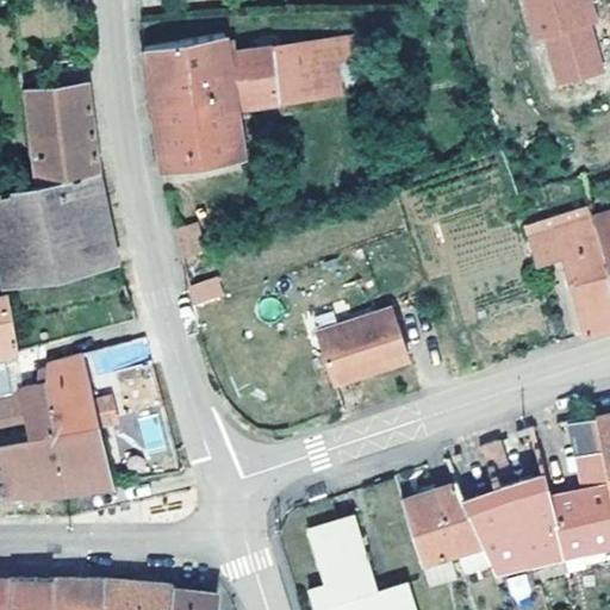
[(597,24),(590,0),(523,0),(534,41),(545,37),(558,87),(603,75),(591,26),(597,24)]
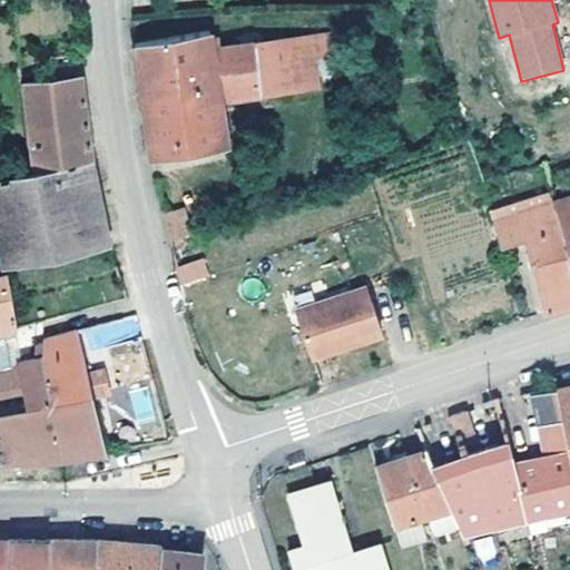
[(293,91),(286,41),(212,51),(208,30),(134,43),(141,92),(151,156),(226,144),(220,100),(293,91)]
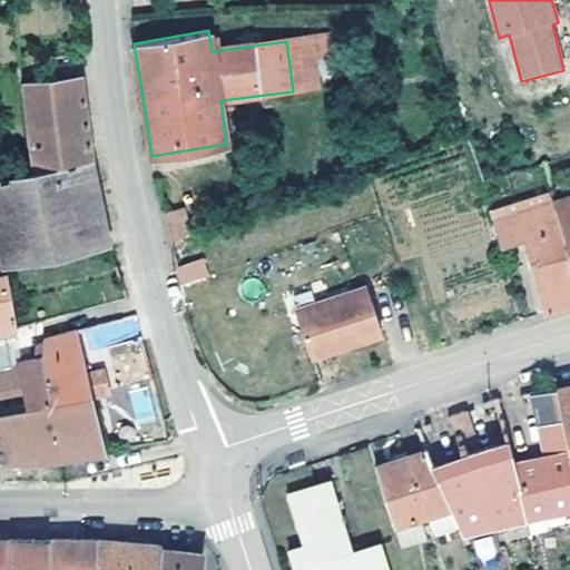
[(325,37),(286,41),(293,91),(302,89),(297,55),(326,50),(325,37)]
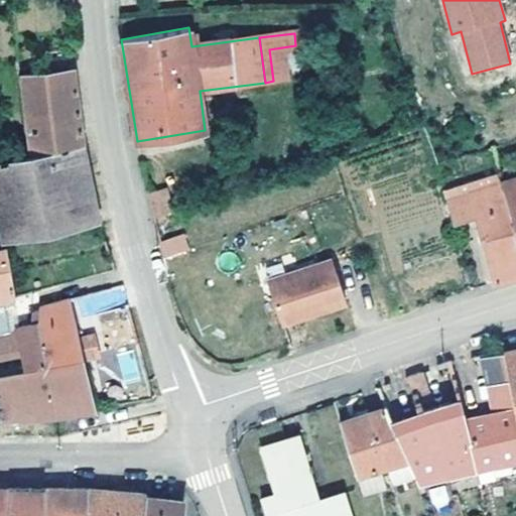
[(0,230),(2,242),(99,222),(92,186),(87,159),(84,144),(73,69),(22,76),(30,146),(30,155),(0,160),(0,230)]
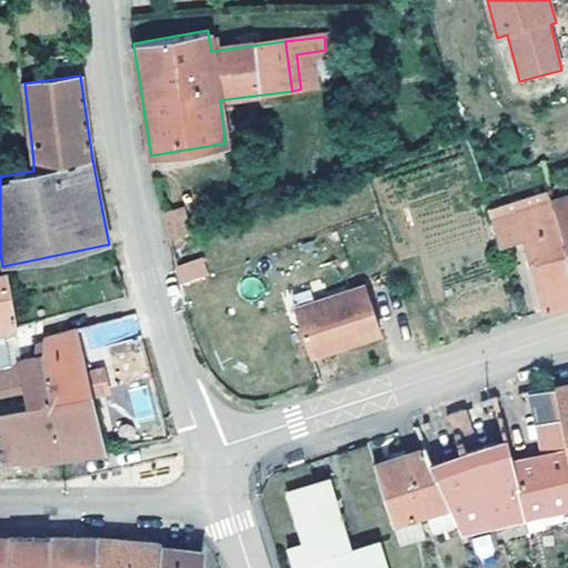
[(567,259),(551,202),(547,188),(514,201),(489,209),(498,244),(524,237),(544,312),(557,307),(567,304),(567,259)]
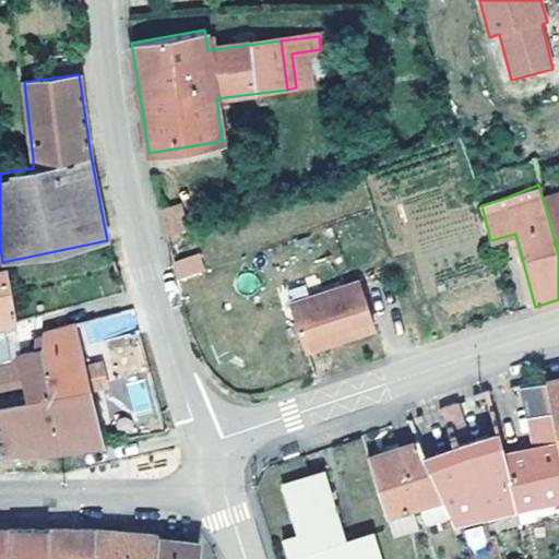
[(558,193),(543,199),(558,254),(558,193)]
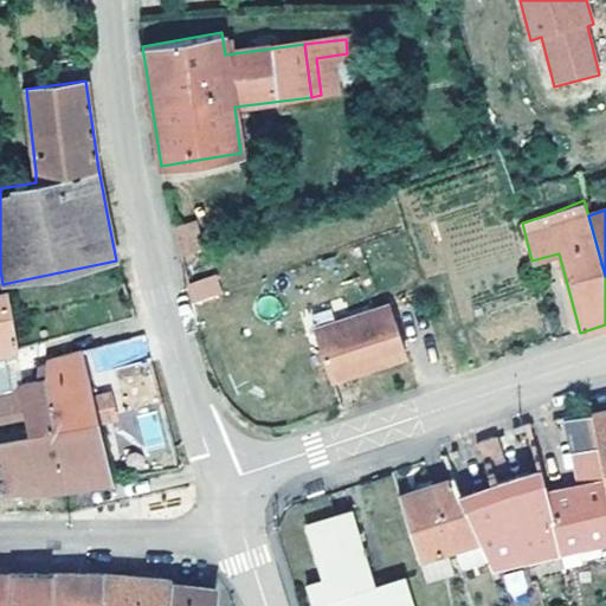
[(198,223),(174,225),(179,257),(202,253),(198,223)]
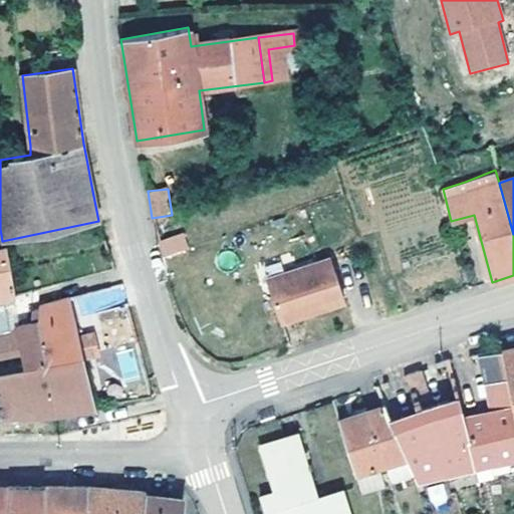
[(163,258),(189,250),(183,233),(158,241),(163,258)]
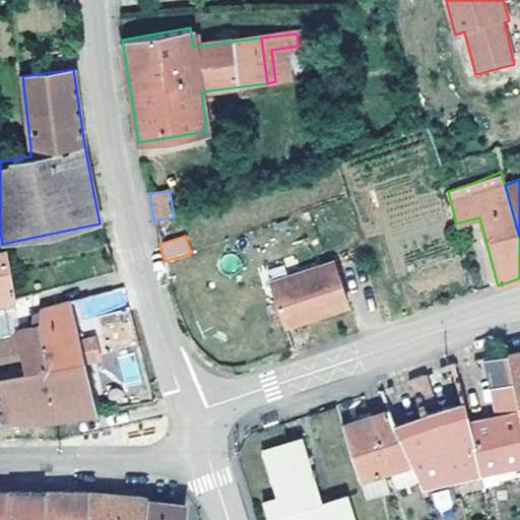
[(3,252),(0,252),(0,310),(13,307),(12,301),(16,300),(7,251),(3,252)]
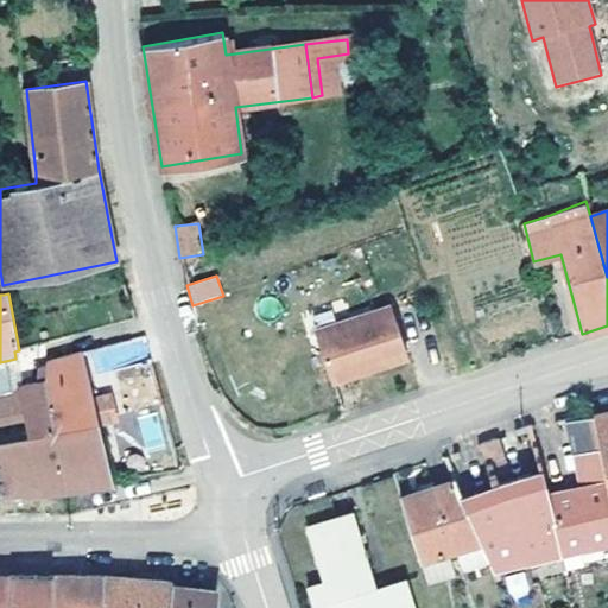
[(391,304),(316,329),(333,380),(355,373),(356,379),(410,361),(391,304)]
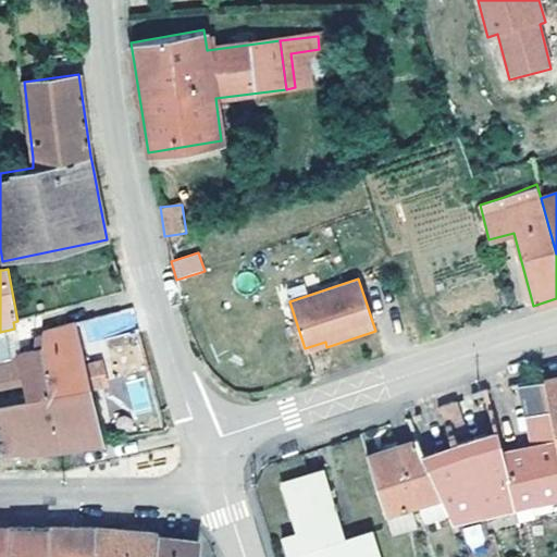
[(84,363),(72,322),(42,331),(40,346),(39,360),(61,447),(84,444),(104,441),(90,387),(104,384),(99,360),(84,363)]
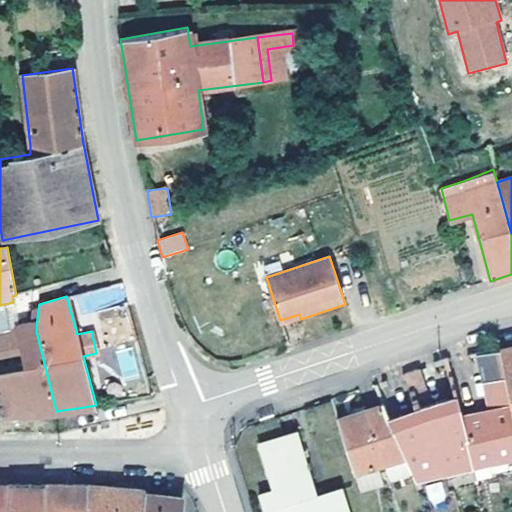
[(299,314),(280,320),(282,325),(300,319),(299,314)]
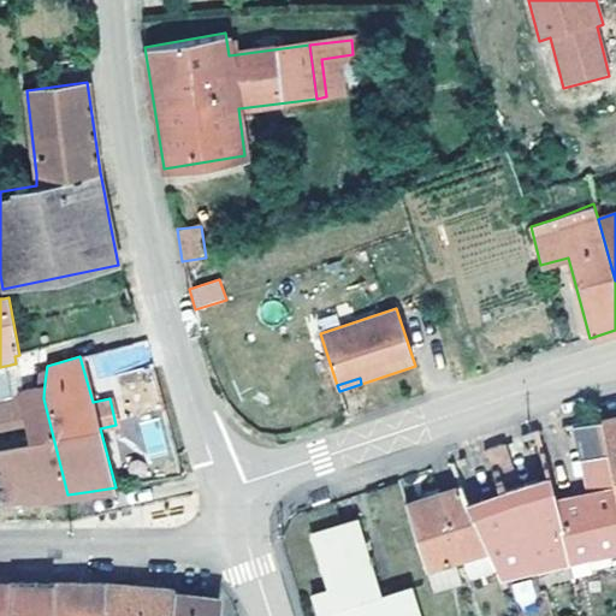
[(30,497),(67,495),(43,398),(45,383),(17,390),(25,426),(29,448),(0,452),(0,492),(0,498),(30,497)]
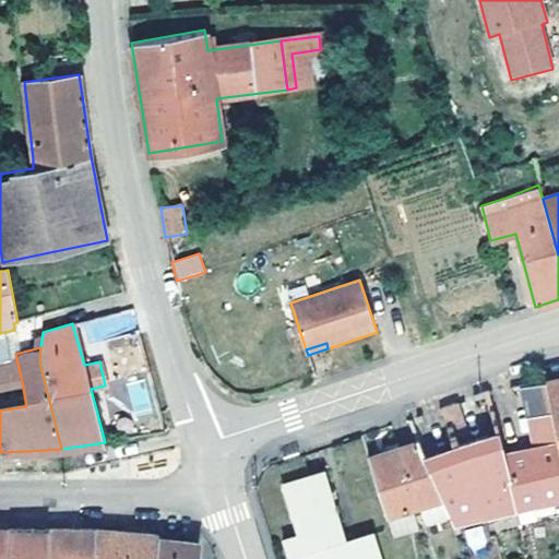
[(558,376),(546,380),(551,409),(558,445),(558,376)]
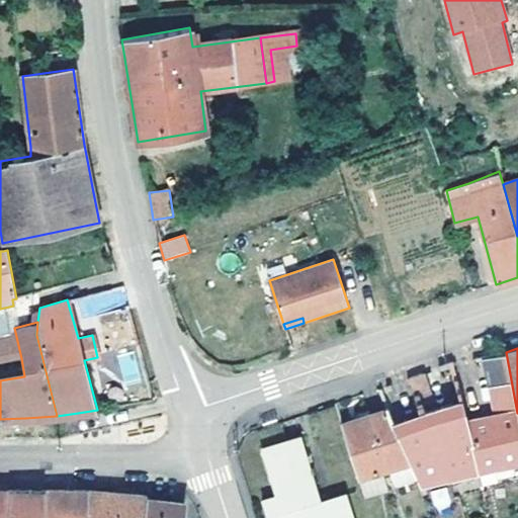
[(506,352),(484,355),(490,384),(511,379),(506,352)]
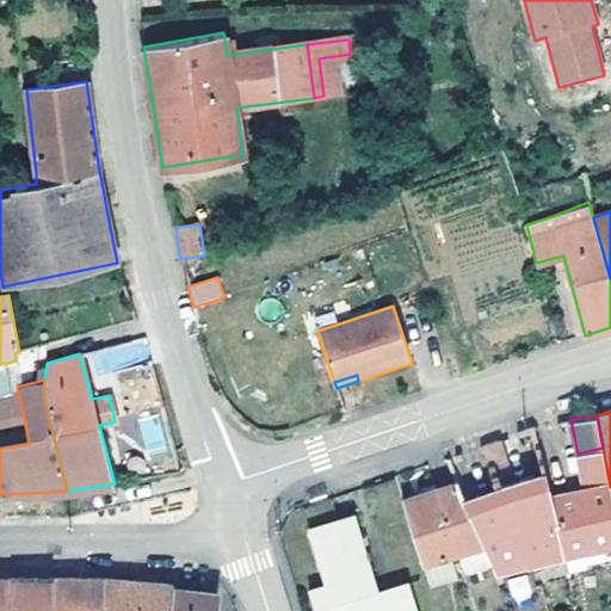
[(0,449),(29,444),(25,423),(0,426),(0,449)]
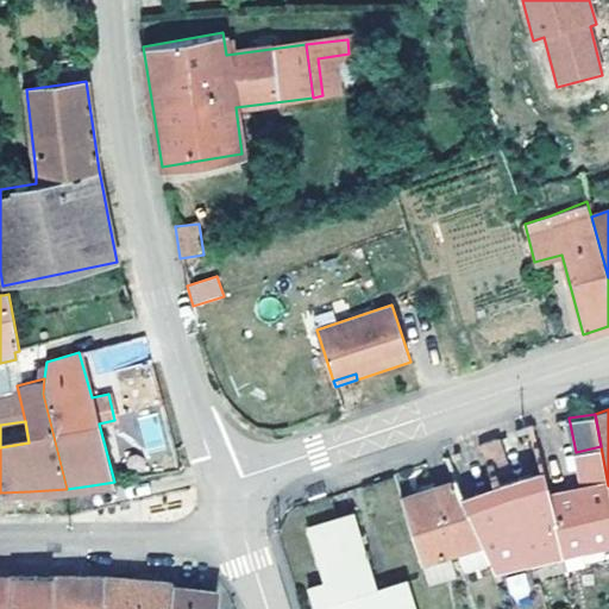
[(608,485),(601,446),(576,452),(583,488),(551,494),(532,425),(500,438),(479,444),(491,487),(462,497),(493,564),(494,569),(502,566),(528,559),(608,540),(608,485)]
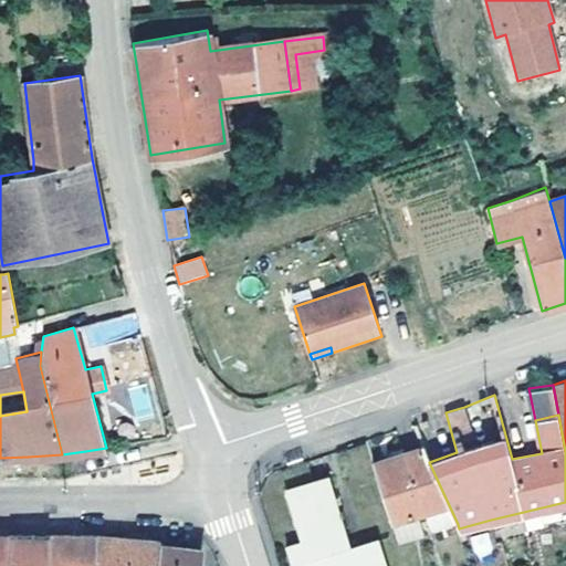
[(429,462),(420,447),(373,462),(391,521),(425,510),(431,532),(458,524),(429,462)]
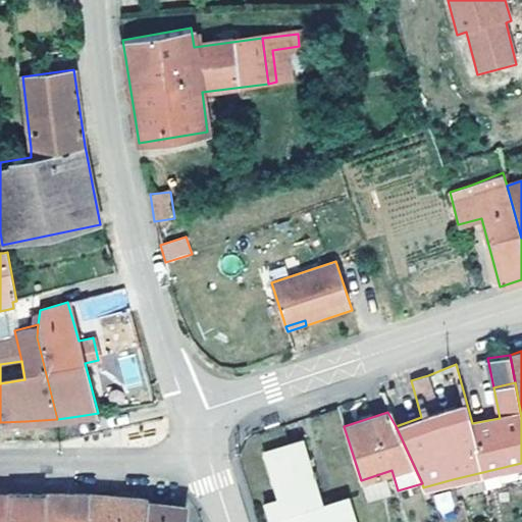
[(263,452),(277,500),(299,494),(307,521),(357,521),(349,496),(325,503),(304,440),(263,452)]
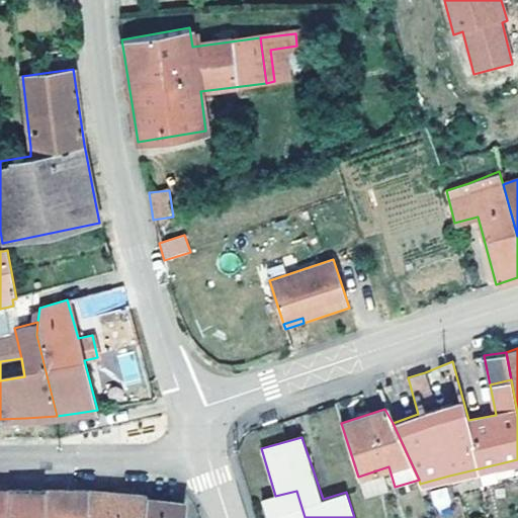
[(364,496),(382,491),(387,489),(382,471),(359,480),(364,496)]
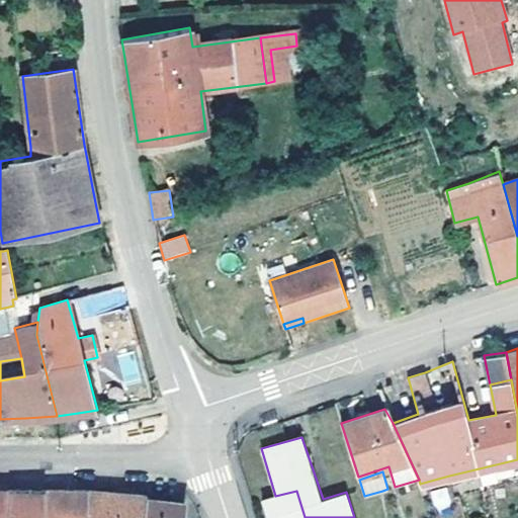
[(428,499),(440,512),(452,502),(440,488),(428,499)]
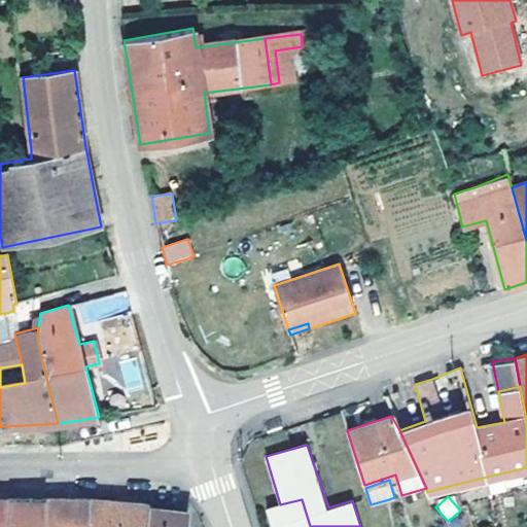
[(9,526),(11,498),(0,497),(0,526),(9,526)]
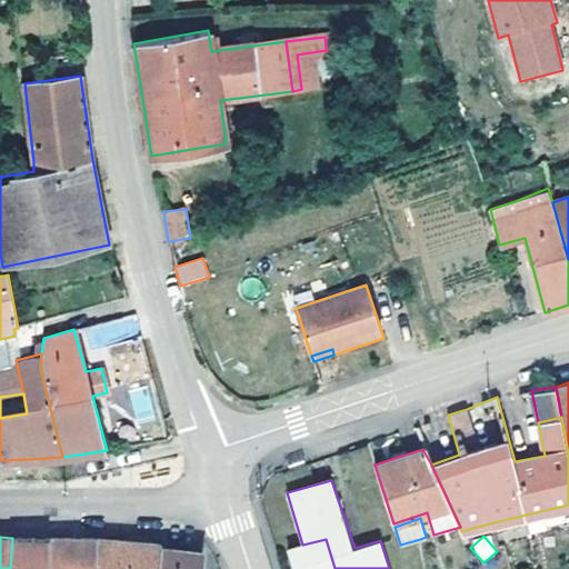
[(48,568),(50,539),(27,538),(12,538),(10,568),(48,568)]
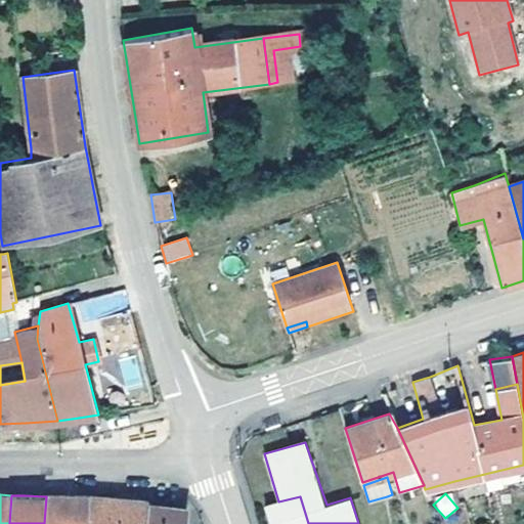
[(87,523),(89,496),(67,496),(46,496),(44,523),(87,523)]
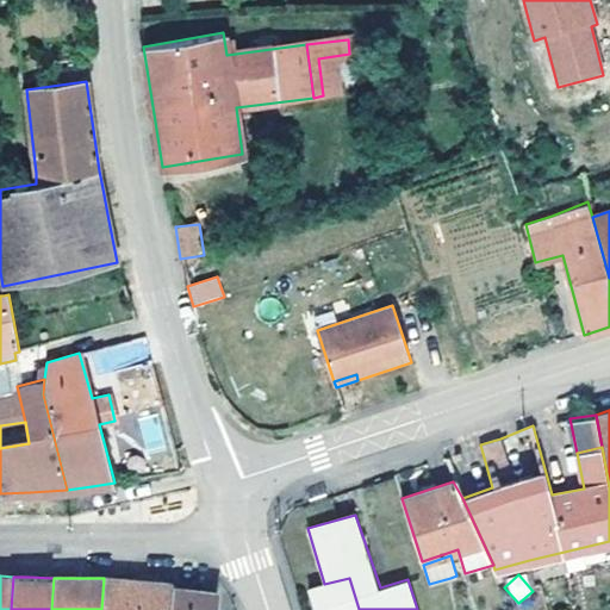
[(101,609),(215,609),(217,592),(187,590),(173,589),(173,584),(104,578),(101,609)]
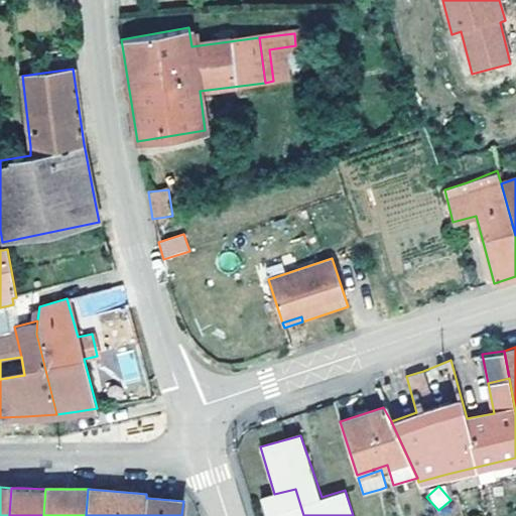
[(266,515),(303,515),(295,489),(274,494),(261,498),(266,515)]
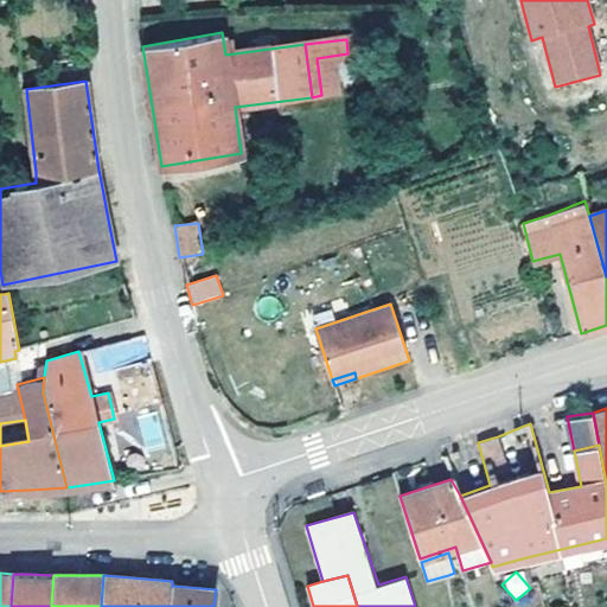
All buildings are outlined.
